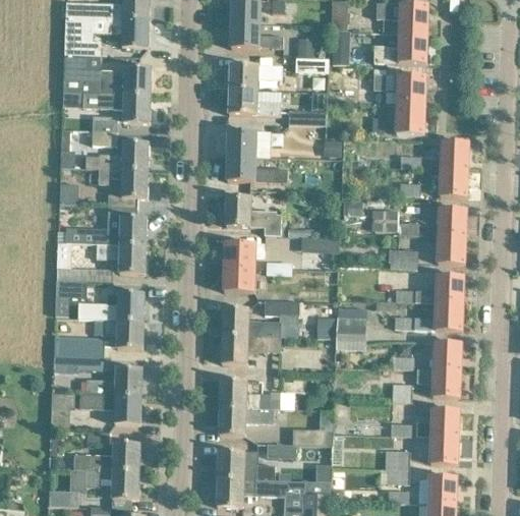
[(65,15),(149,18),(149,0),(124,0),(124,4),(66,2),(65,15)]
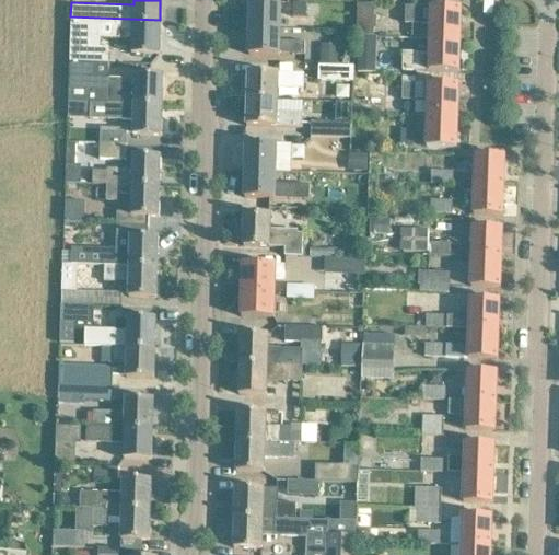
[(248,25),(278,25),(279,0),(249,0),(248,25)]
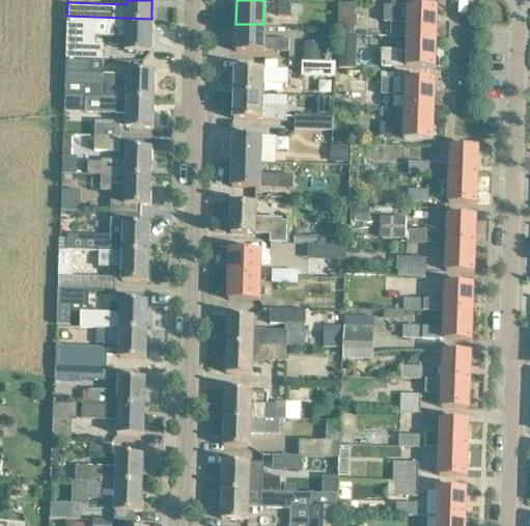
[(300,0),(277,0),(277,14),(300,15),(300,0)]
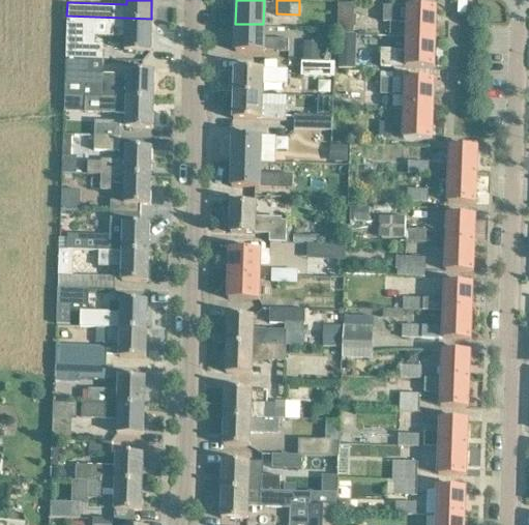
[(406,34),(434,35),(435,4),(382,3),(382,19),(407,20),(406,34)]
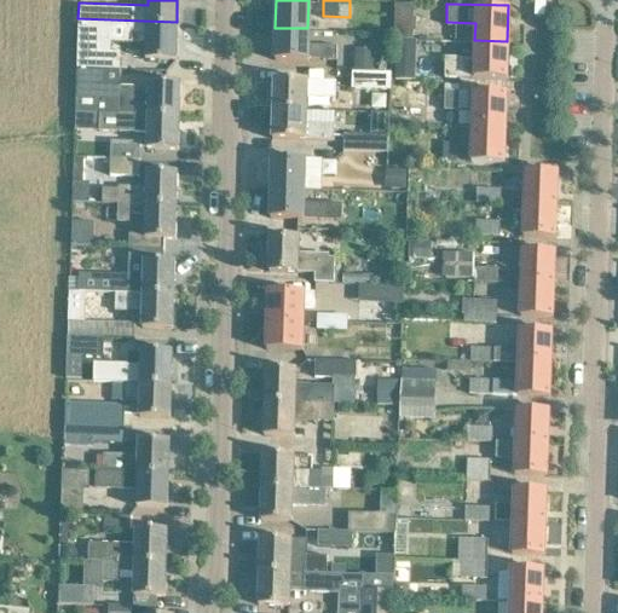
[(175,57),(177,22),(78,18),(76,63),(119,65),(120,48),(109,48),(110,38),(146,39),(146,56),(175,57)]
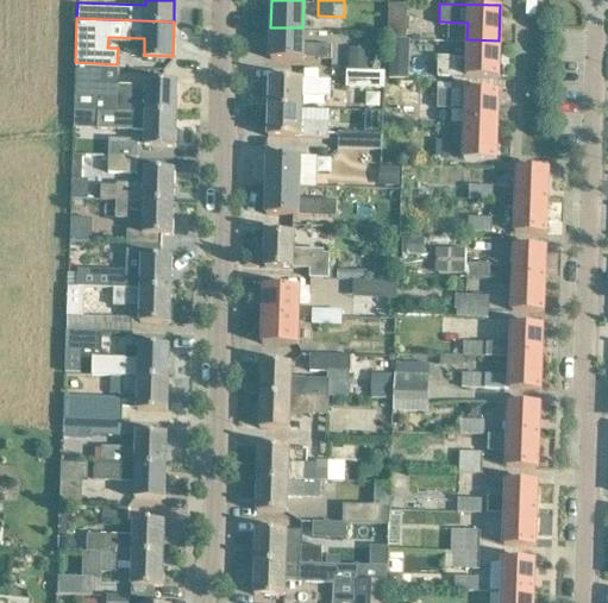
[(397,41),(397,20),(381,20),(382,41),(397,41)]
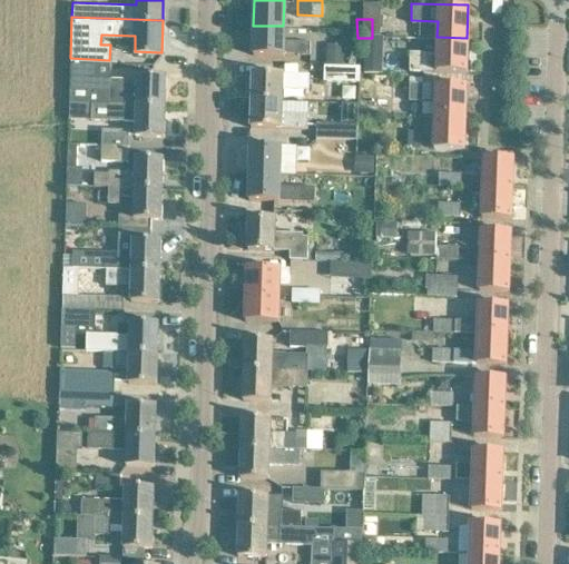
[(283,37),(283,26),(253,26),(253,52),(283,53),(283,52),(310,52),(310,38),(283,37)]
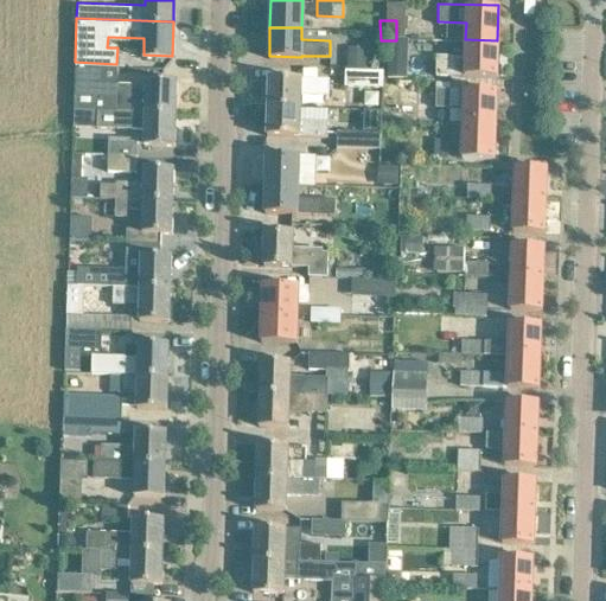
[(496,75),(497,40),(465,39),(465,53),(437,52),(437,71),(464,71),(464,74),(496,75)]
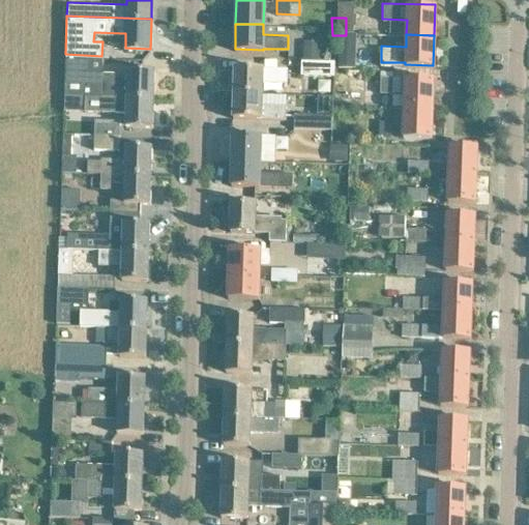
[(101,71),(101,56),(65,54),(64,93),(152,96),(153,68),(128,67),(127,81),(114,81),(115,73),(101,71)]
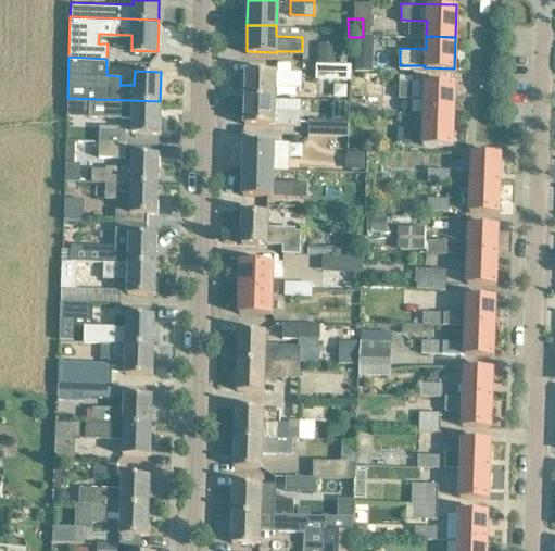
[(351,64),(319,63),(315,63),(315,78),(351,78),(351,64)]
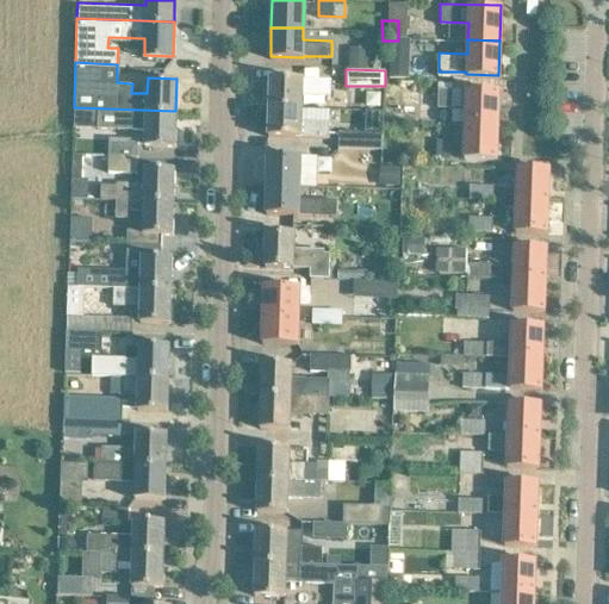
[(268,105),(300,106),(300,93),(330,94),(331,78),(269,75),(268,105)]
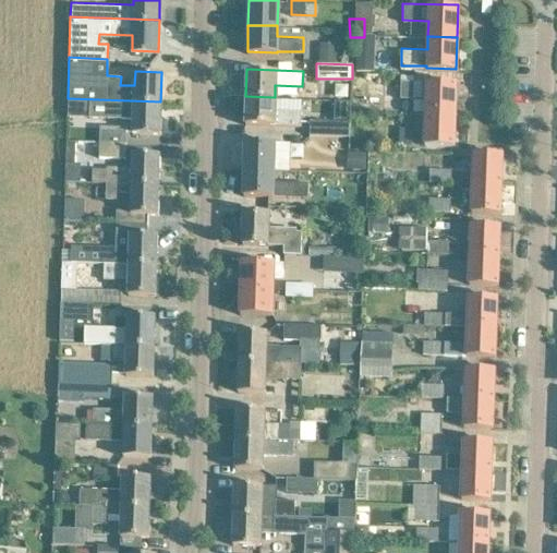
[(413,95),(413,79),(401,77),(400,95),(413,95)]
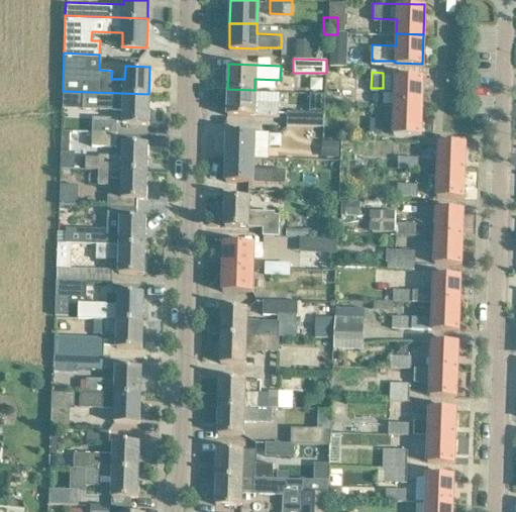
[(395,104),(421,104),(422,75),(396,74),(395,104)]
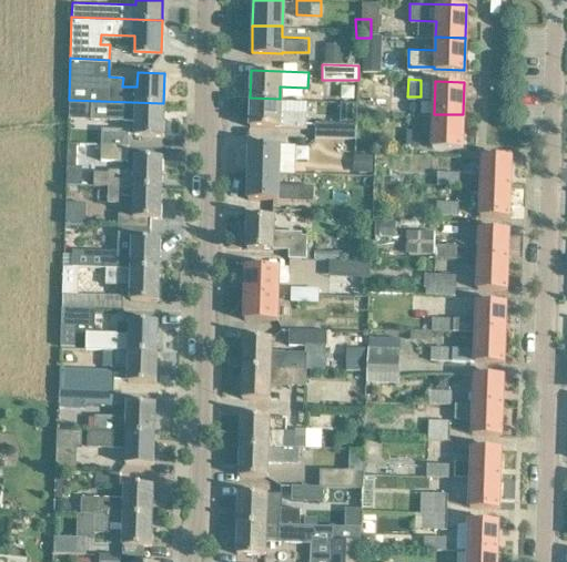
[(279,111),(280,99),(250,98),(250,124),(305,126),(306,112),(279,111)]
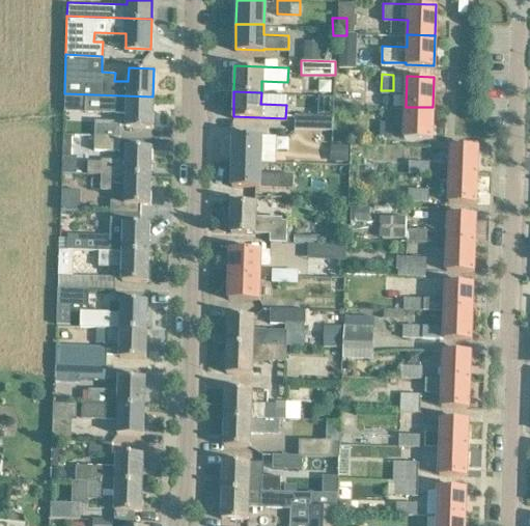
[(151,126),(152,97),(64,93),(64,94),(85,94),(84,110),(127,111),(127,125),(151,126)]
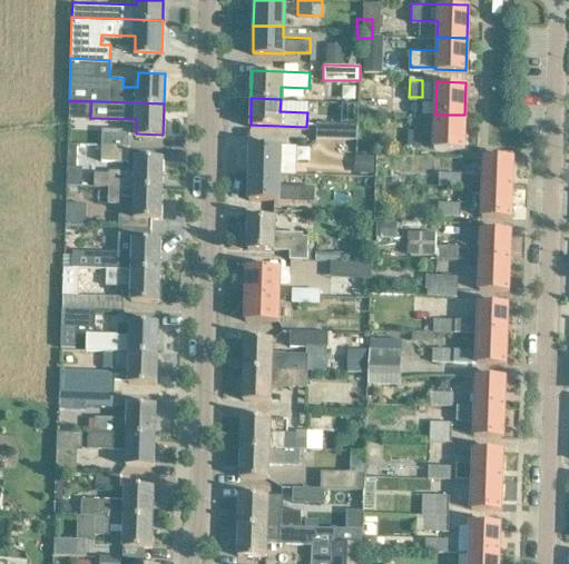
[(464,115),(435,115),(434,124),(434,144),(433,147),(441,147),(463,148),(464,115)]
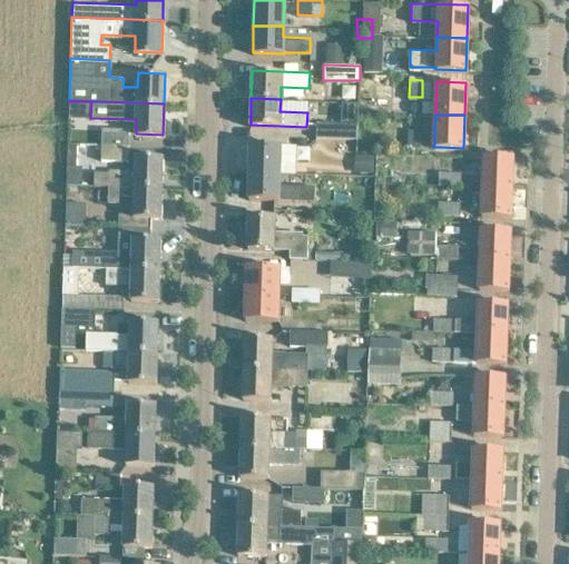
[(355,137),(356,122),(315,120),(315,136),(355,137)]
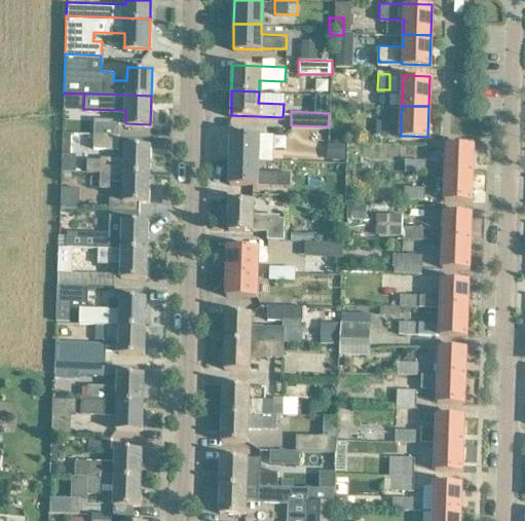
[(387,132),(387,117),(375,116),(374,133),(387,134),(387,132)]
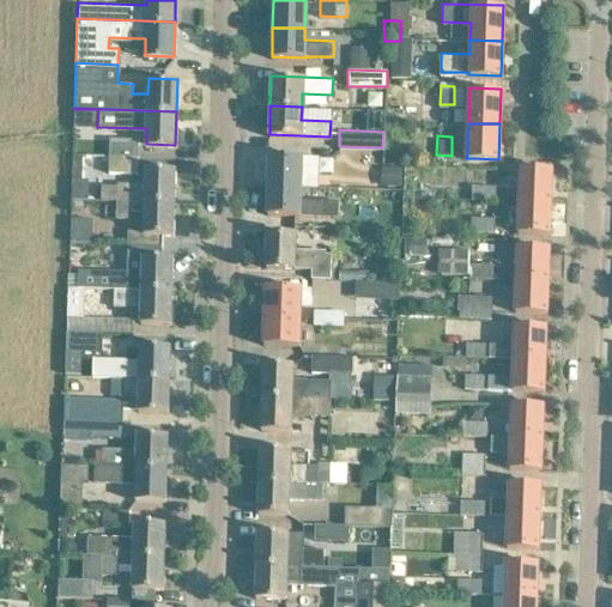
[(108,155),(138,155),(138,138),(108,137),(108,155)]
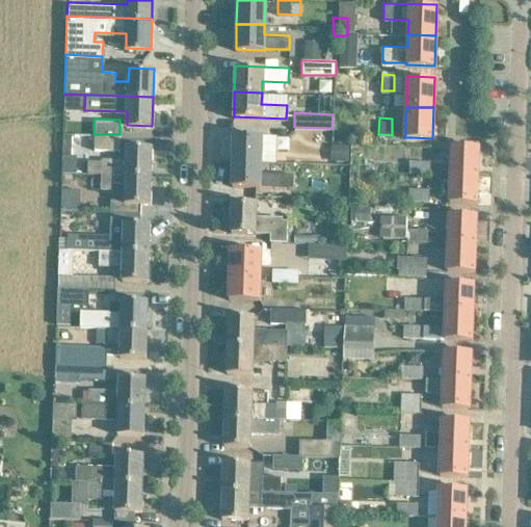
[(72,132),(62,132),(61,153),(71,154),(72,132)]
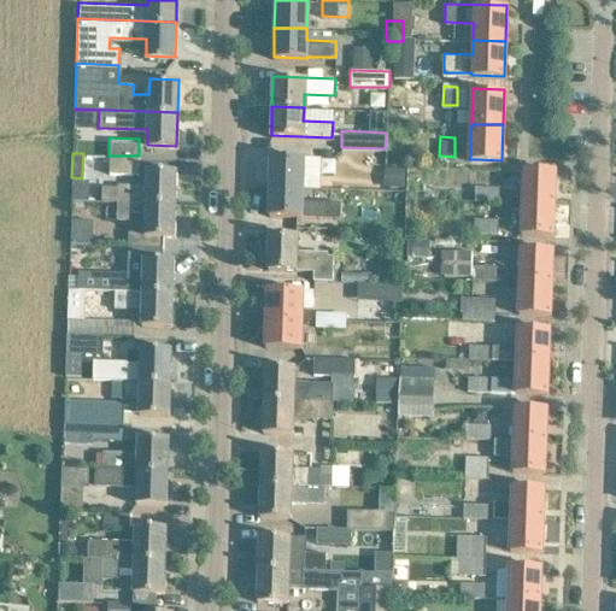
[(269,184),(301,186),(303,157),(270,154),(269,184)]
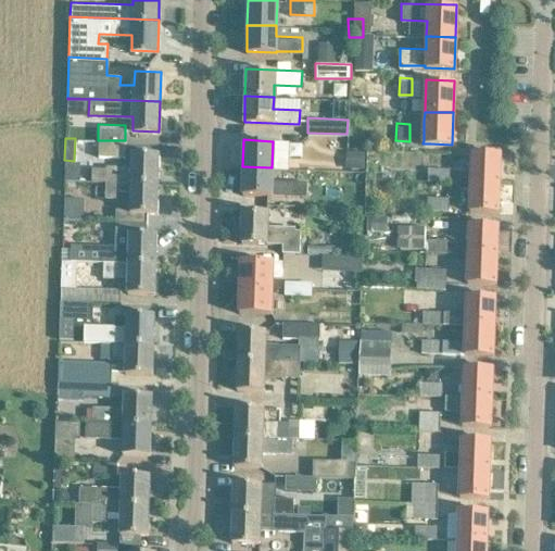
[(124,155),(125,140),(98,140),(98,154),(124,155)]
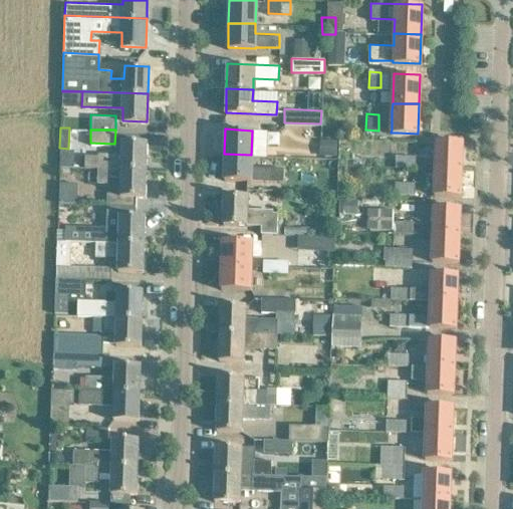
[(69,153),(85,153),(85,139),(69,139),(69,153)]
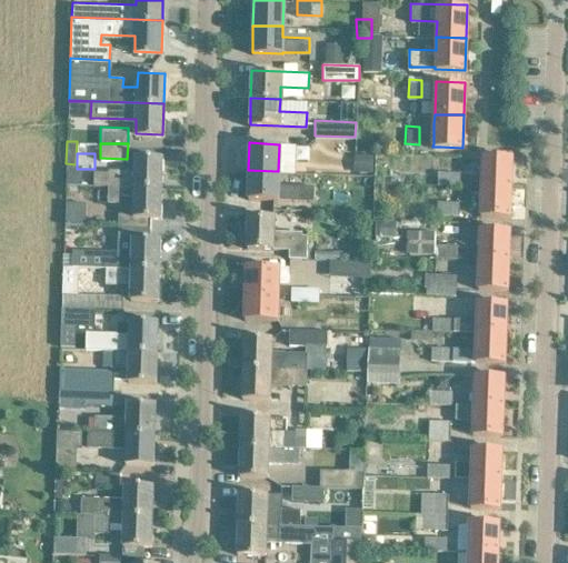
[(372,171),(372,153),(354,153),(352,170),(372,171)]
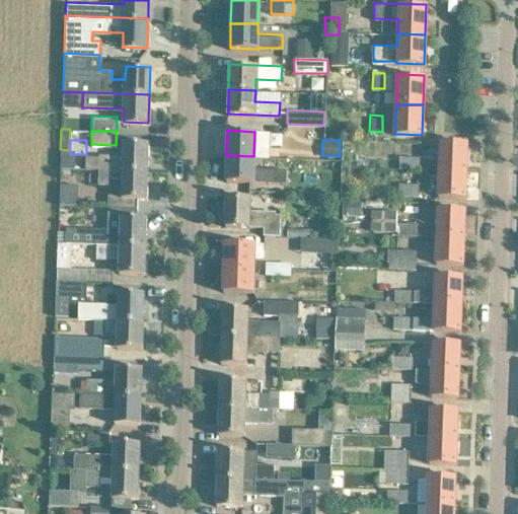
[(97,167),(147,169),(148,142),(123,141),(122,153),(100,153),(100,156),(85,155),(84,166),(97,167)]
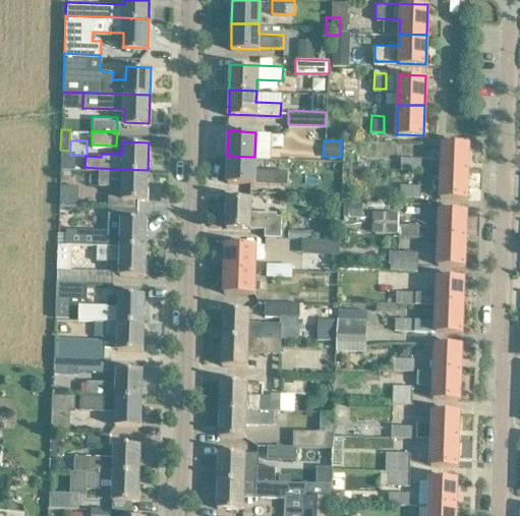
[(440,169),(467,170),(468,142),(441,141),(440,169)]
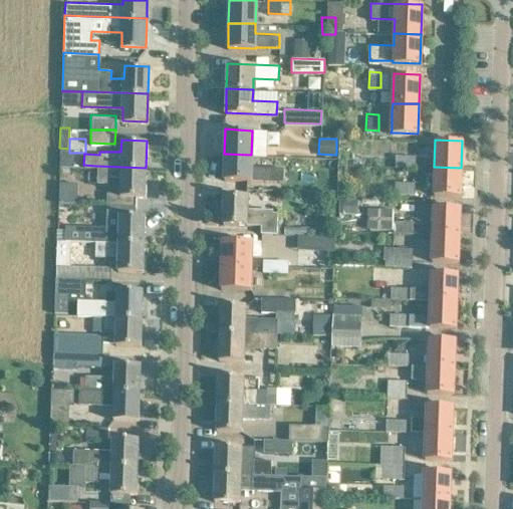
[(251,166),(251,155),(224,154),(223,179),(282,181),(283,168),(251,166)]
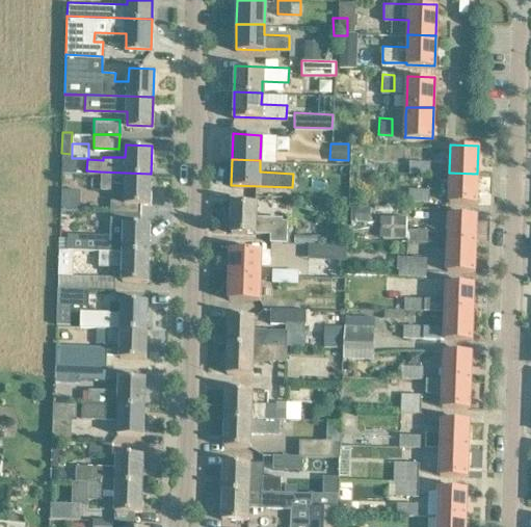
[(428,172),(429,160),(409,160),(409,170),(428,172)]
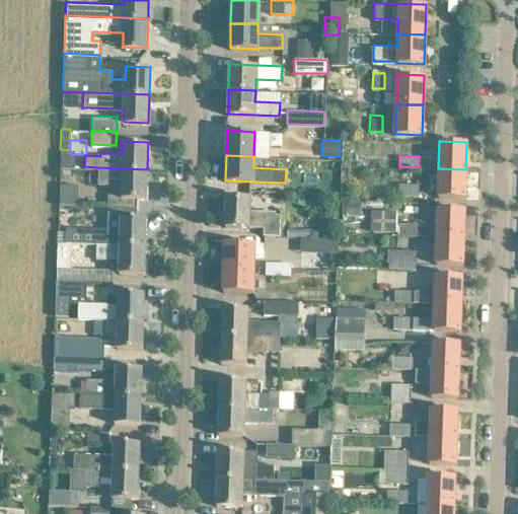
[(147,169),(97,167),(96,181),(99,181),(109,182),(111,176),(121,176),(121,194),(107,193),(107,197),(106,206),(137,207),(137,198),(146,198),(147,169)]
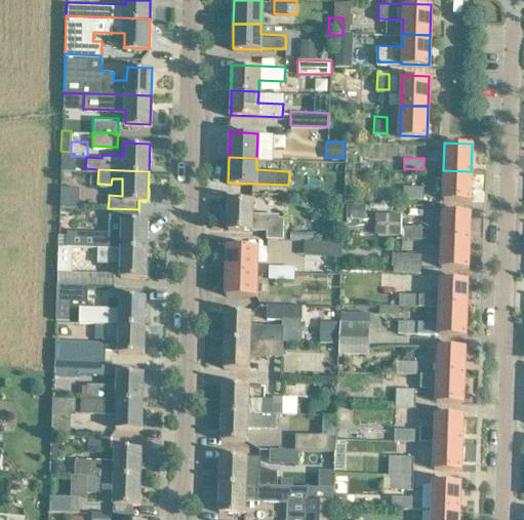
[(471,198),(471,171),(443,170),(443,198),(471,198)]
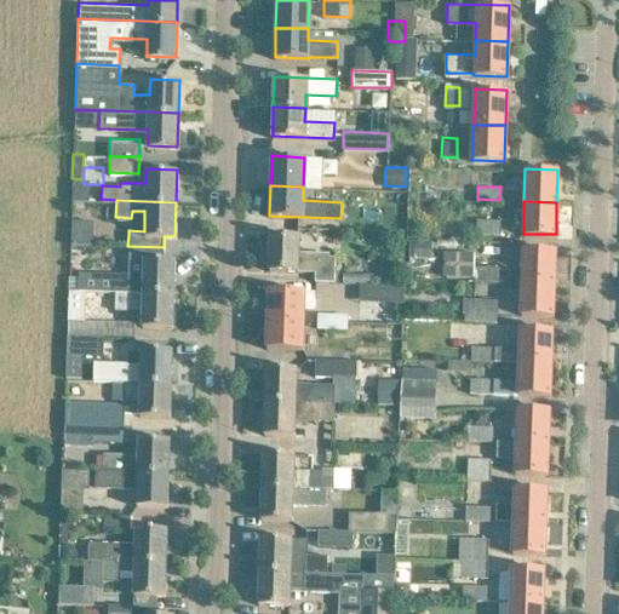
[(73,218),(72,244),(93,245),(93,219),(73,218)]
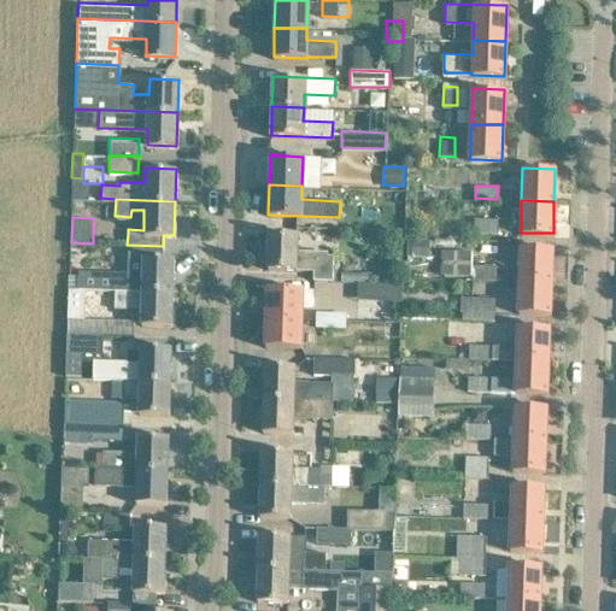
[(497,230),(497,217),(474,217),(474,230),(497,230)]
